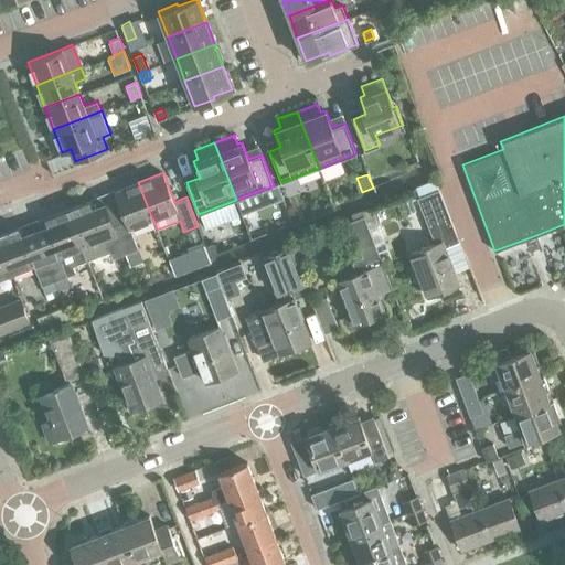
[(126,221),(115,225),(114,225),(125,254),(138,249),(130,228),(152,220),(138,182),(114,192),(126,221)]
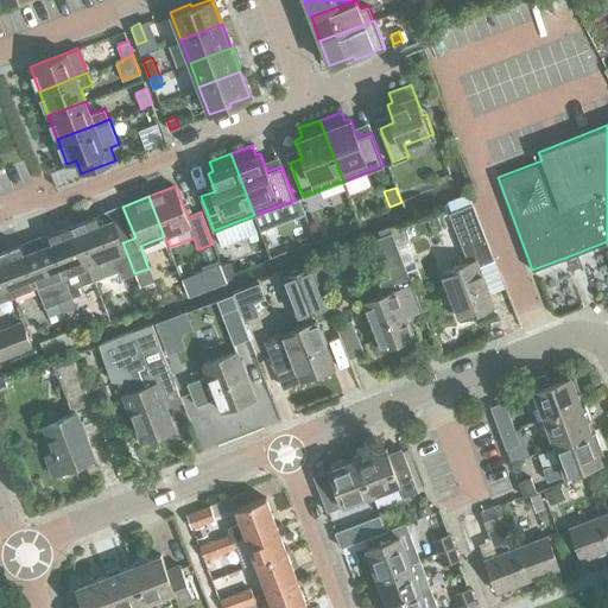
[(449,213),(468,261),(443,271),(461,317),(495,304),(480,265),(494,259),(473,203),(449,213)]
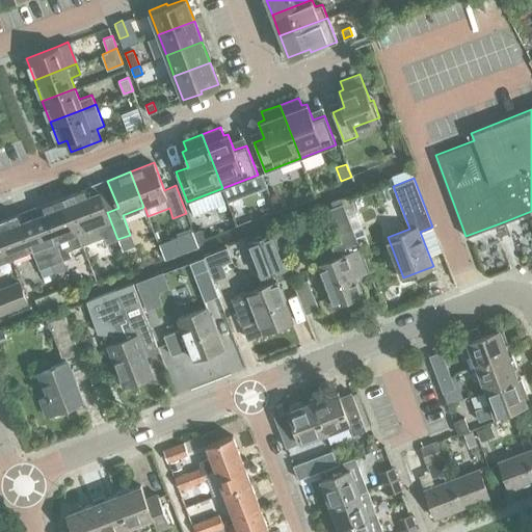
[(86,189),(64,197),(78,232),(83,244),(104,236),(107,243),(117,239),(107,212),(98,215),(89,192),(87,188),(86,189)]
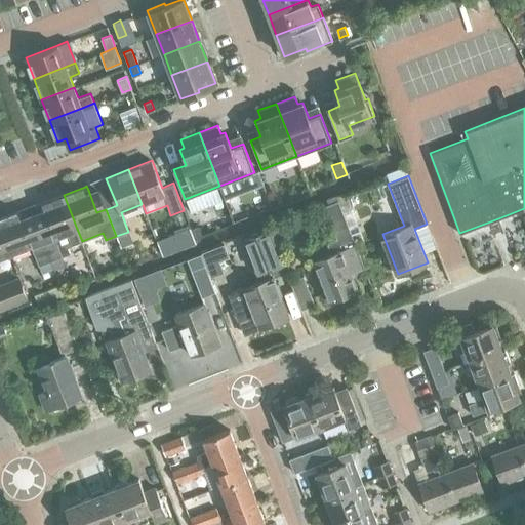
[(41,234),(51,260),(64,256),(71,253),(68,246),(82,241),(77,229),(64,195),(41,203),(43,208),(51,230),(41,234)]
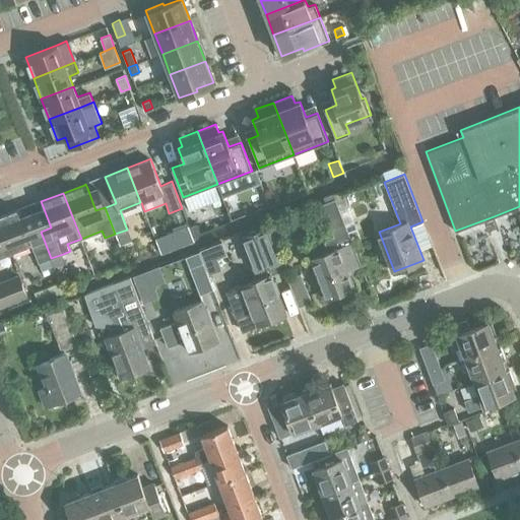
[(327,252),(310,258),(325,299),(354,286),(347,269),(361,264),(335,198),(314,206),(319,219),(327,216),(334,236),(323,240),(327,252)]
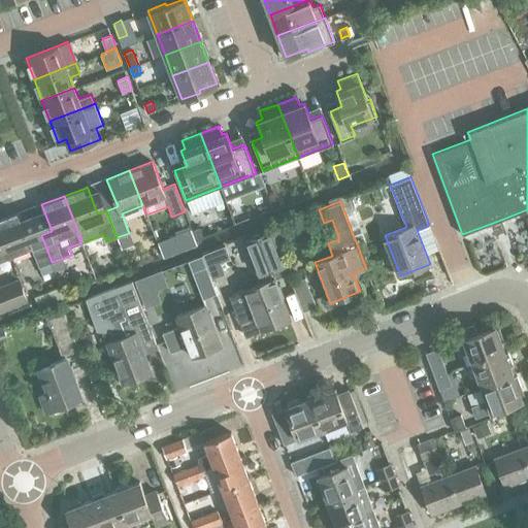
[(20,212),(0,220),(0,228),(10,256),(32,248),(40,267),(52,262),(41,235),(31,239),(22,217),(20,212)]
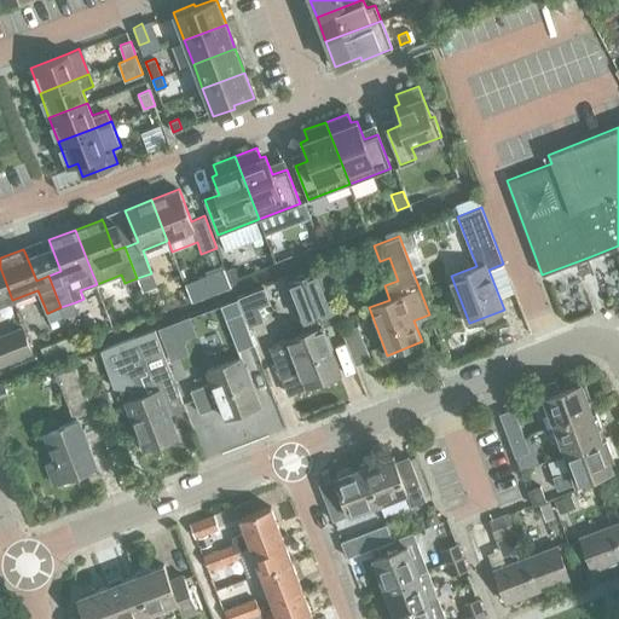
[(318,266),(325,285),(337,281),(342,271),(337,259),(318,266)]
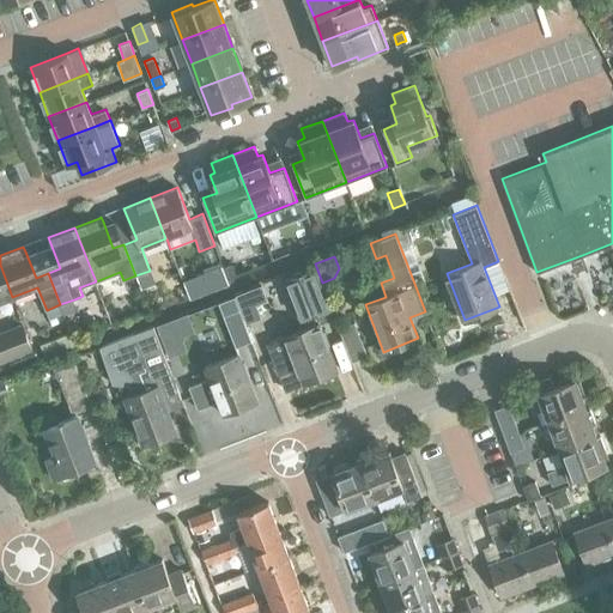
[(0,301),(12,297),(0,265),(0,301)]
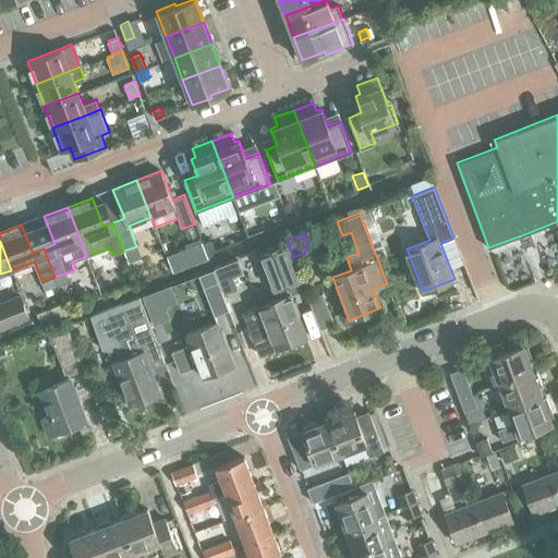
[(173,271),(209,258),(203,241),(167,254),(173,271)]
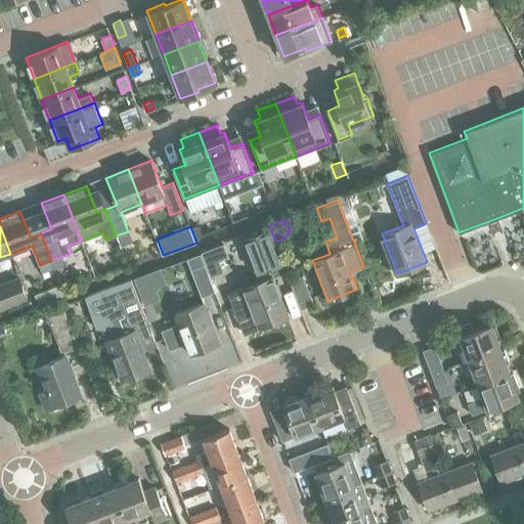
[(243,301),(232,305),(244,333),(289,315),(273,276),(287,271),(273,238),(269,227),(242,238),(255,273),(242,279),(247,294),(241,297),(243,301)]
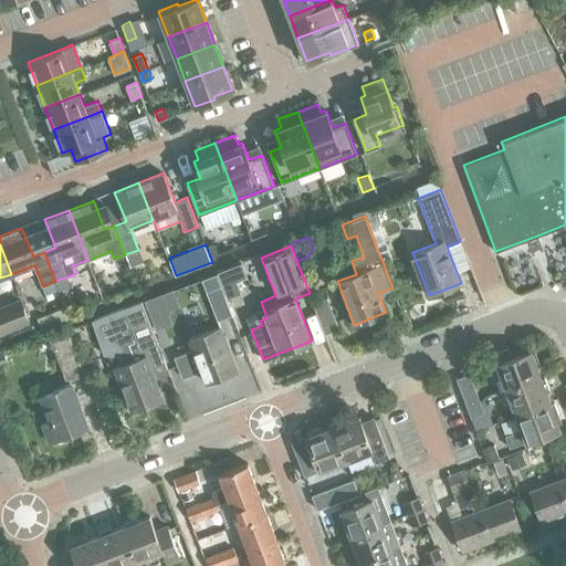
[(241,263),(218,273),(228,297),(240,293),(236,281),(245,276),(241,263)]
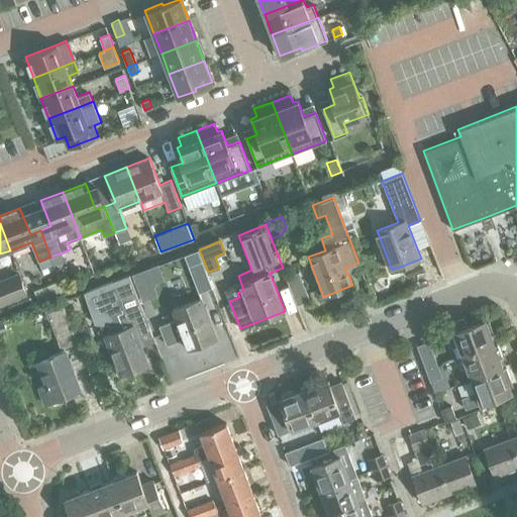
[(189,267),(199,293),(212,288),(202,262),(189,267)]
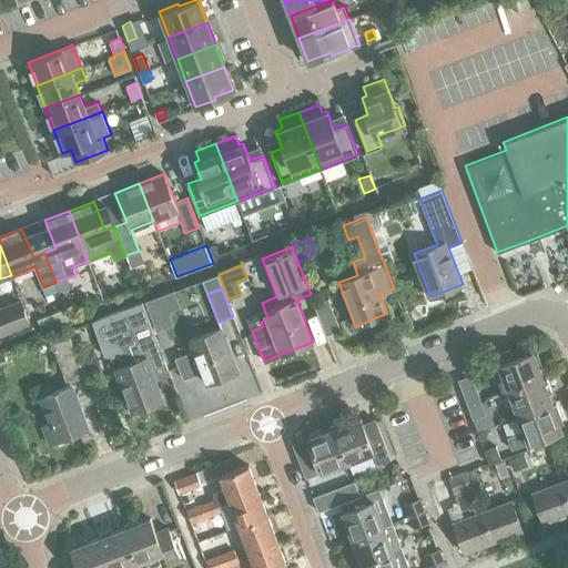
[(175,292),(146,303),(153,318),(181,307),(175,292)]
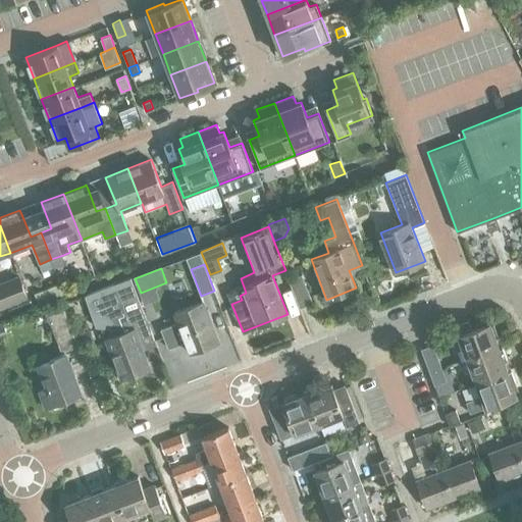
[(299,308),(313,303),(302,273),(289,278),(299,308)]
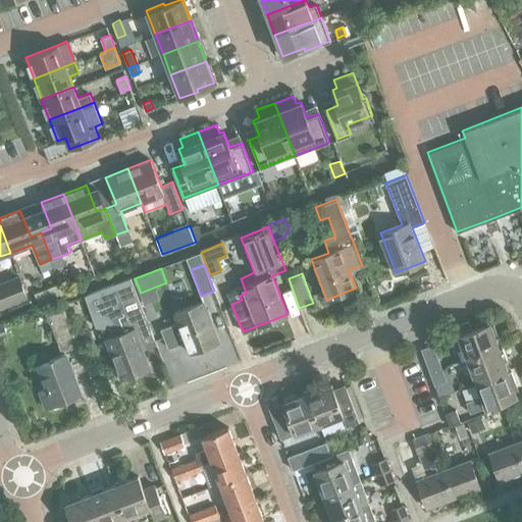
[(134,282),(88,300),(99,329),(108,329),(111,337),(107,338),(122,378),(151,367),(139,335),(152,330),(134,282)]
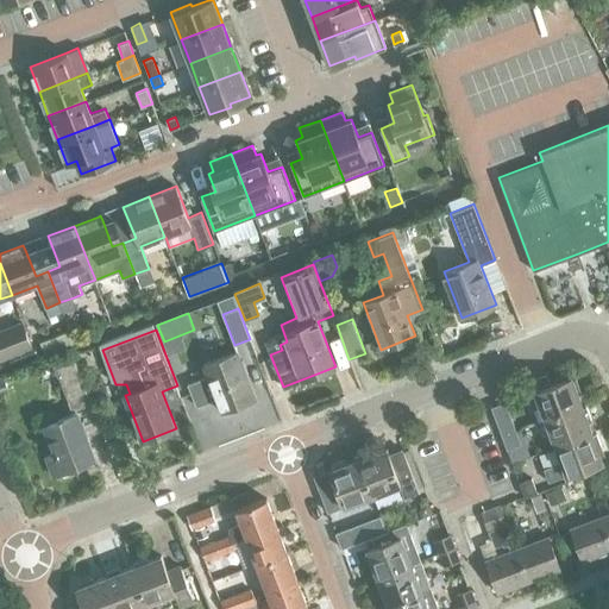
[(68,331),(39,343),(43,351),(43,352),(73,341),(71,340),(68,331)]
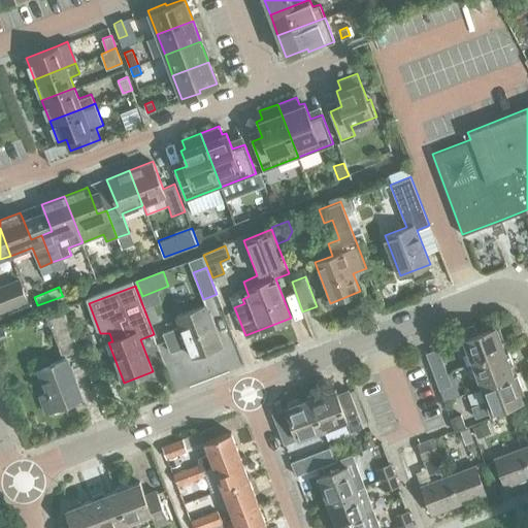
[(23,289),(0,297),(0,309),(0,311),(2,310),(28,301),(23,289)]
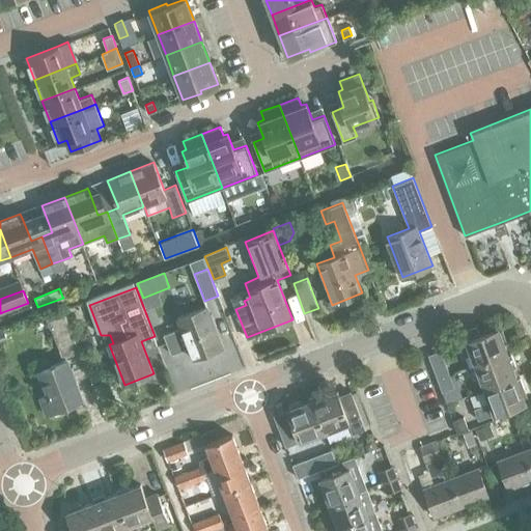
[(192,312),(188,304),(175,309),(178,317),(177,317),(182,328),(164,334),(171,354),(189,346),(193,358),(223,346),(207,306),(192,312)]
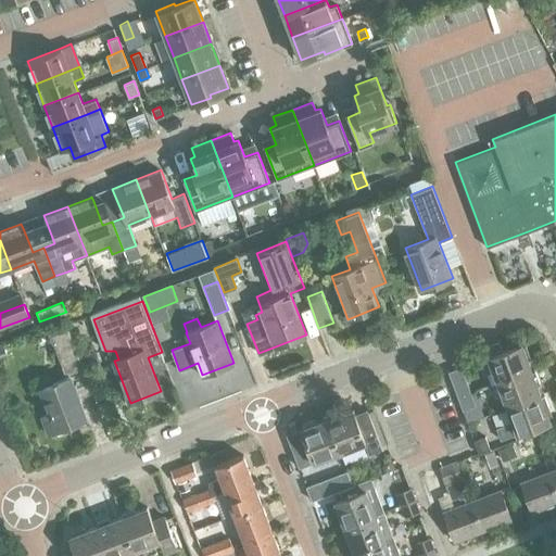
[(65,375),(66,375),(84,367),(68,329),(51,337),(65,375)]
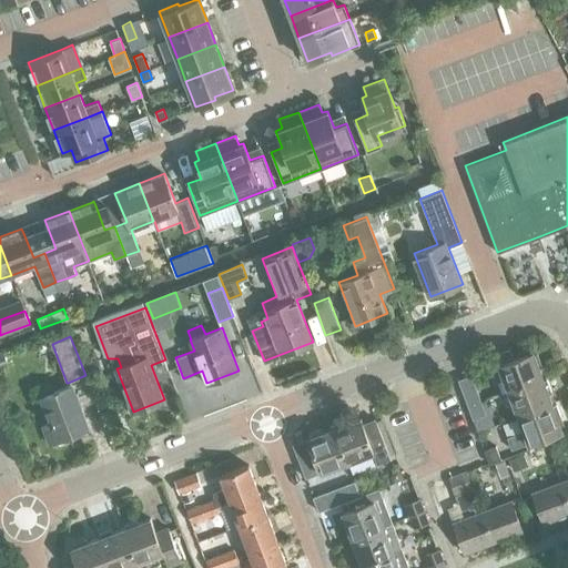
[(498,364),(505,379),(498,382),(501,391),(507,387),(509,392),(543,378),(538,367),(541,366),(537,353),(534,355),(531,352),(513,358),(509,348),(489,356),(493,366),(498,364)]
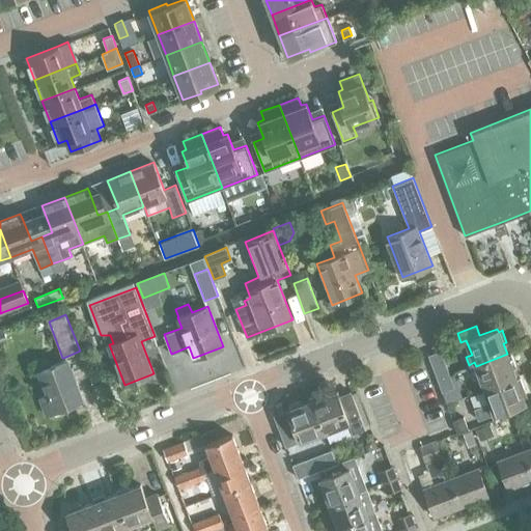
[(438,381),(449,376),(440,351),(428,355),(438,381)]
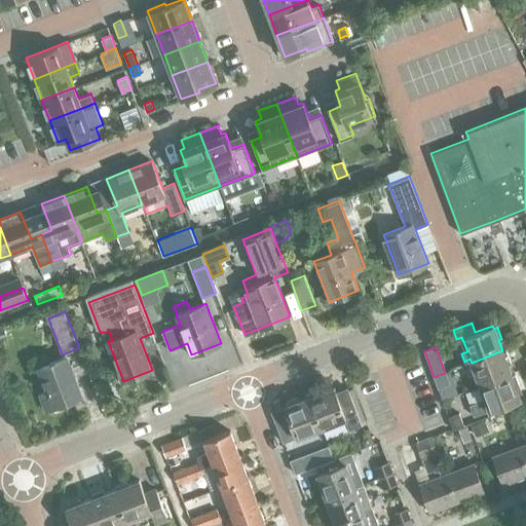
[(480,385),(512,374),(508,364),(511,363),(506,351),(503,352),(502,350),(472,363),(480,385)]
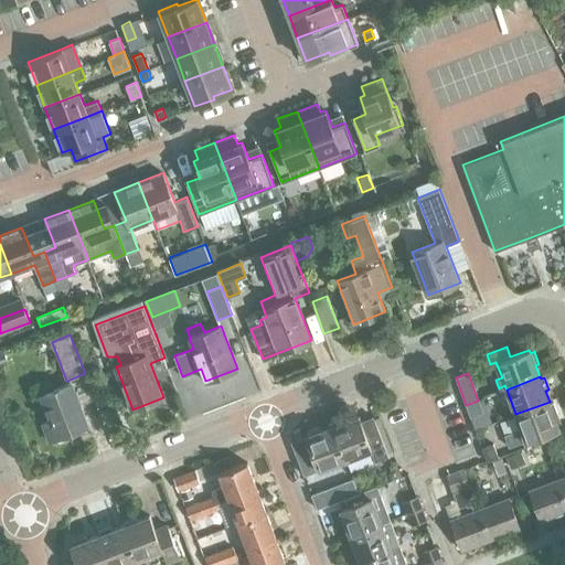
[(51,440),(89,426),(73,383),(42,395),(52,422),(45,425),(51,440)]
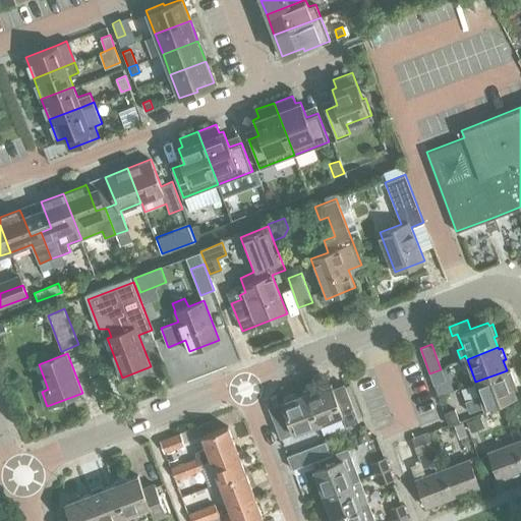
[(441,369),(429,373),(435,386),(446,382),(441,369)]
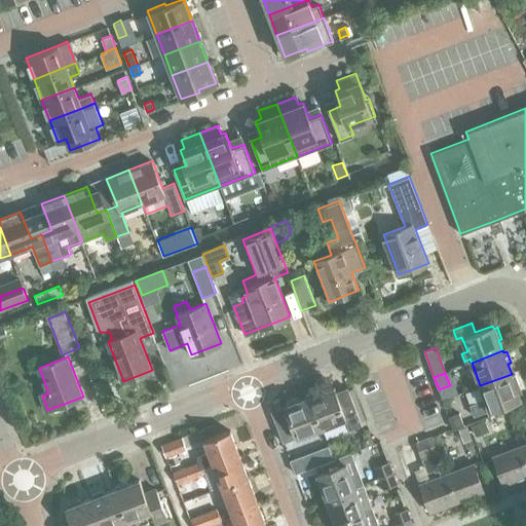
[(512,374),(480,385),(489,410),(520,398),(517,388),(520,387),(516,375),(513,376),(512,374)]
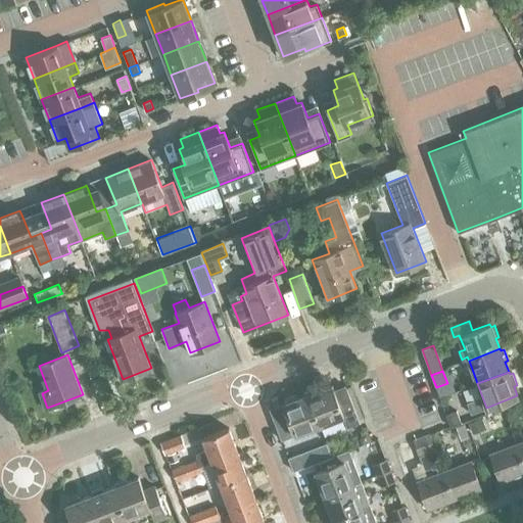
[(307,393),(320,425),(343,417),(347,427),(360,422),(345,385),(334,390),(332,384),(321,388),(320,386),(307,390),(308,393),(307,393)]
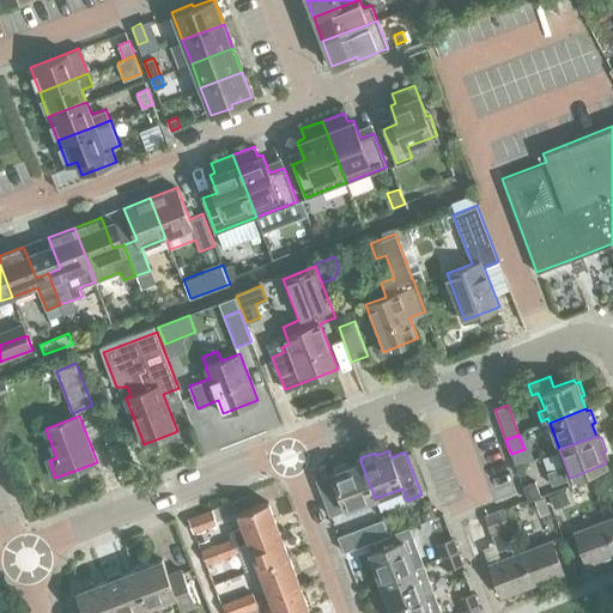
[(335,481),(319,487),(329,516),(346,510),(375,498),(360,461),(349,466),(347,462),(333,468),(334,472),(332,473),(335,481)]
